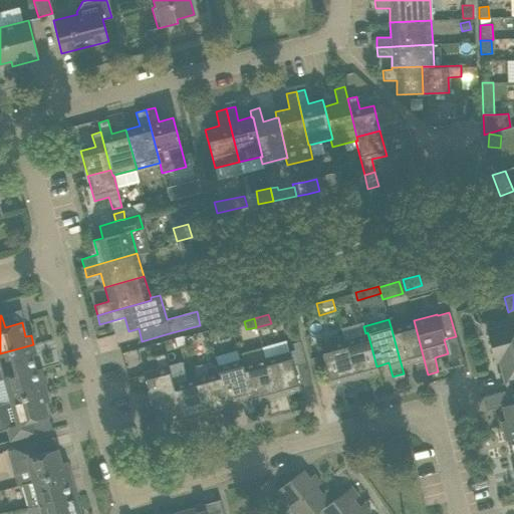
[(414,320),(391,326),(402,366),(414,363),(418,376),(428,374),(414,320)]
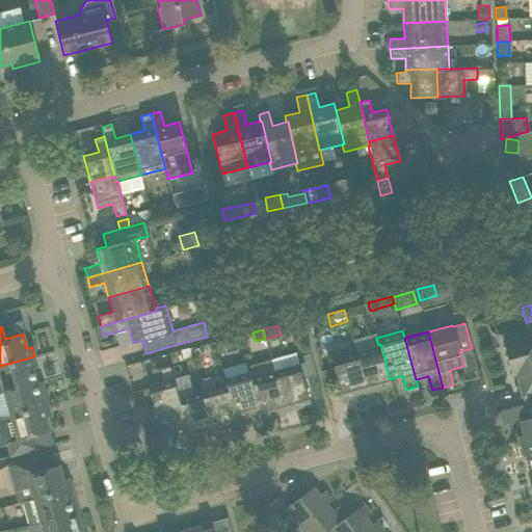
[(516,379),(523,399),(531,396),(531,334),(503,342),(511,376),(519,374),(520,378),(516,379)]
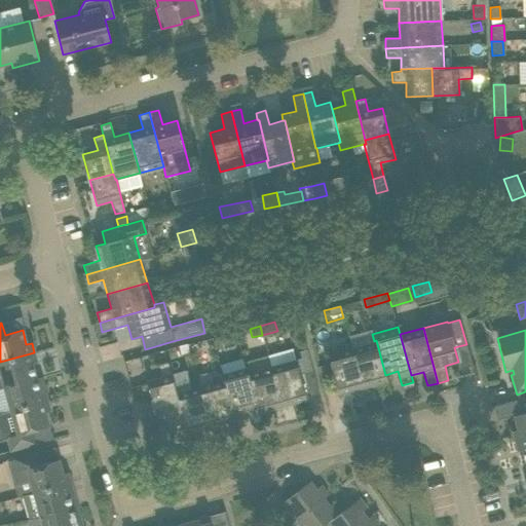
[(212,338),(215,350),(232,345),(229,333),(212,338)]
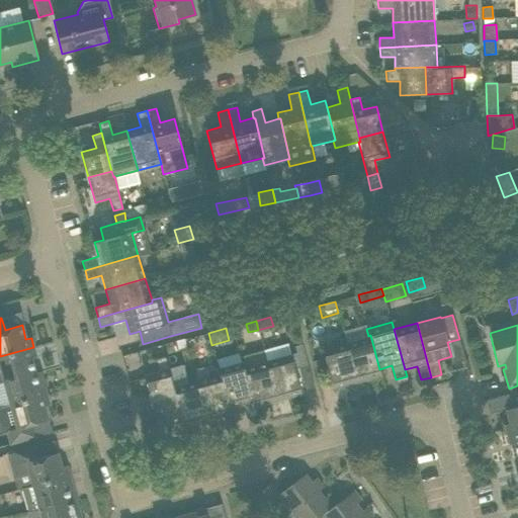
[(370,335),(368,336),(346,342),(361,397),(371,394),(367,378),(381,375),(379,369),(370,335)]
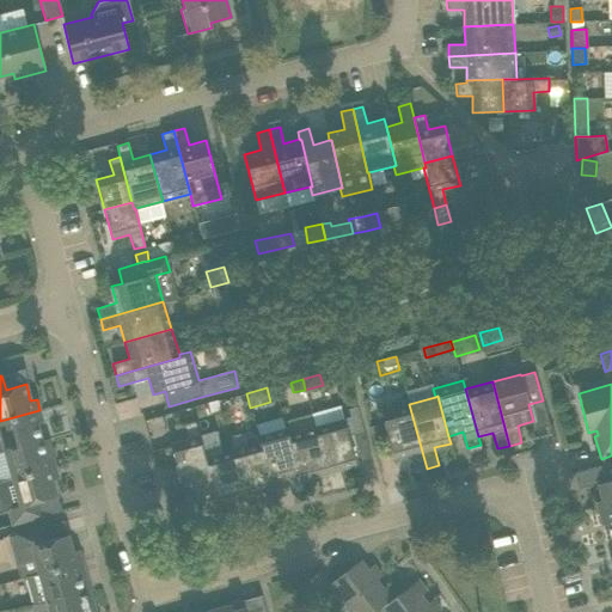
[(427,469),(409,404),(380,412),(393,459),(410,454),(415,472),(427,469)]
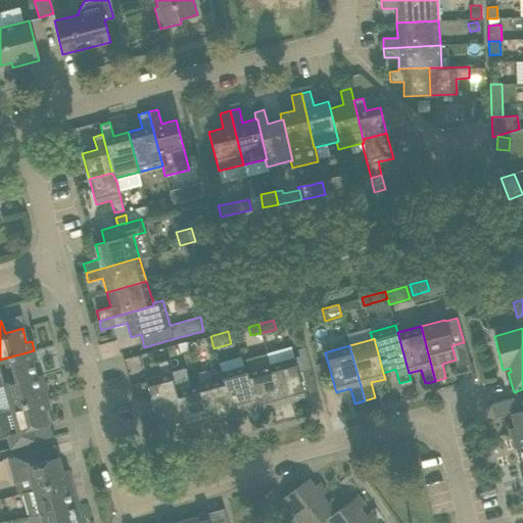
[(0,385),(2,385),(36,376),(32,363),(37,361),(34,350),(0,360),(0,385)]
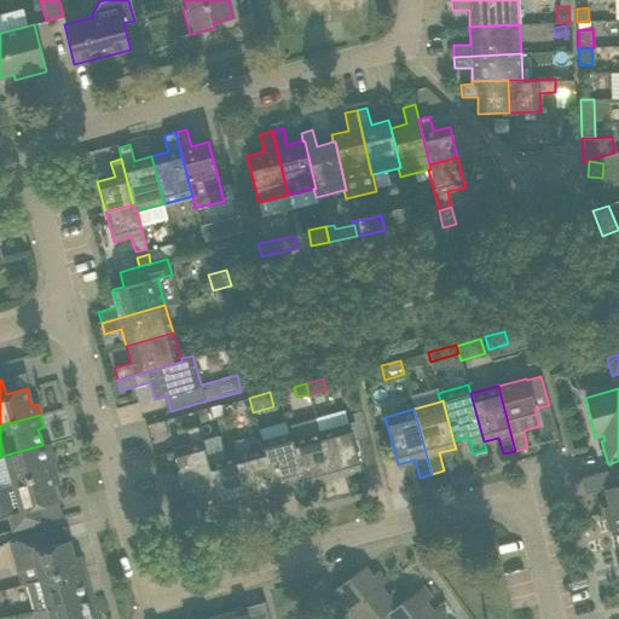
[(347,423),(319,431),(336,496),(350,492),(345,475),(360,470),(347,423)]
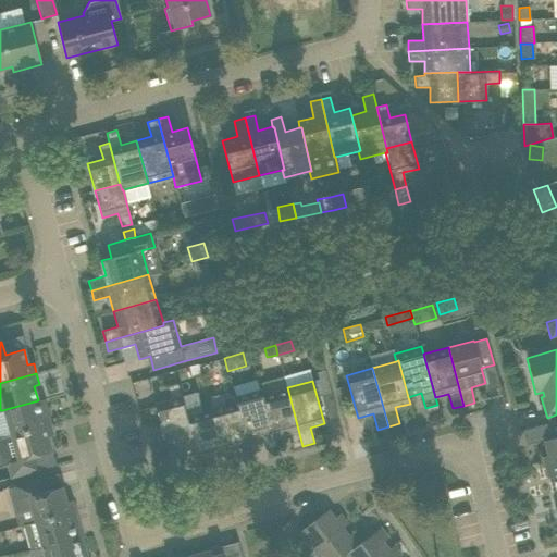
[(156,405),(162,432),(189,424),(187,416),(177,384),(168,386),(171,400),(156,405)]
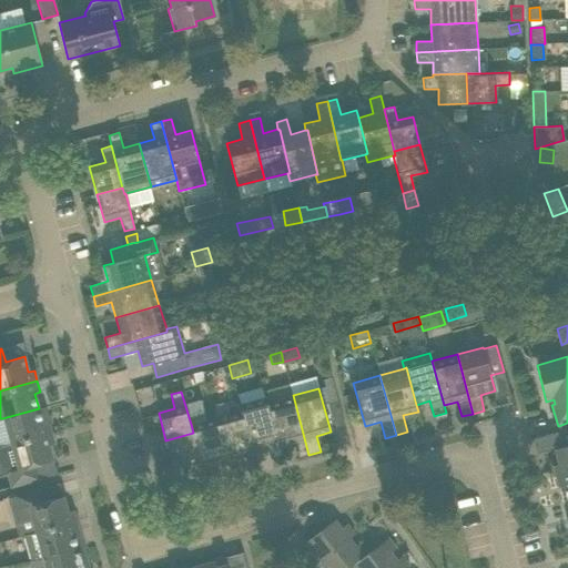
[(293,395),(267,403),(280,447),(293,443),(297,458),(308,455),(293,395)]
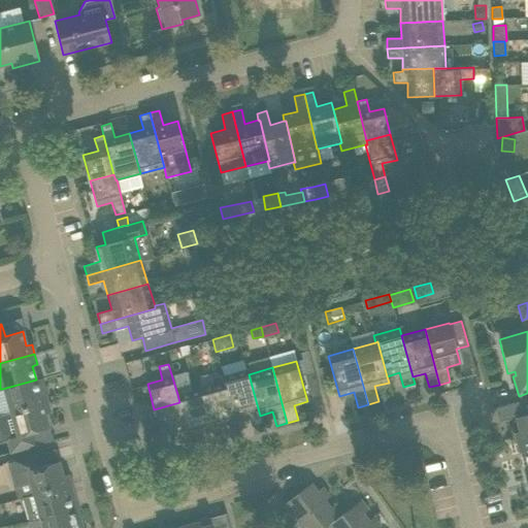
[(221,375),(223,381),(225,381),(234,416),(248,413),(251,426),(262,424),(260,416),(249,374),(246,368),(221,375)]
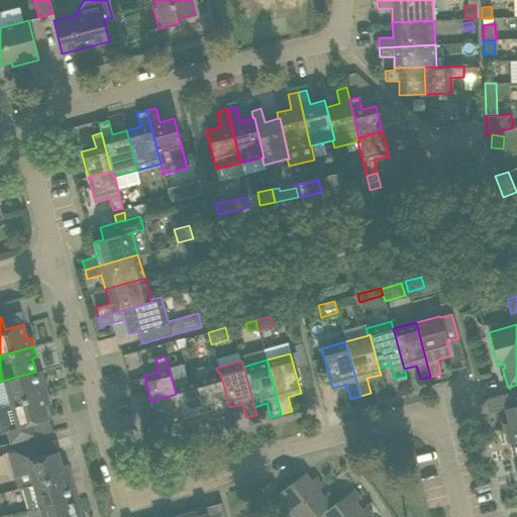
[(46,395),(40,371),(35,372),(2,381),(8,404),(8,405),(46,395)]
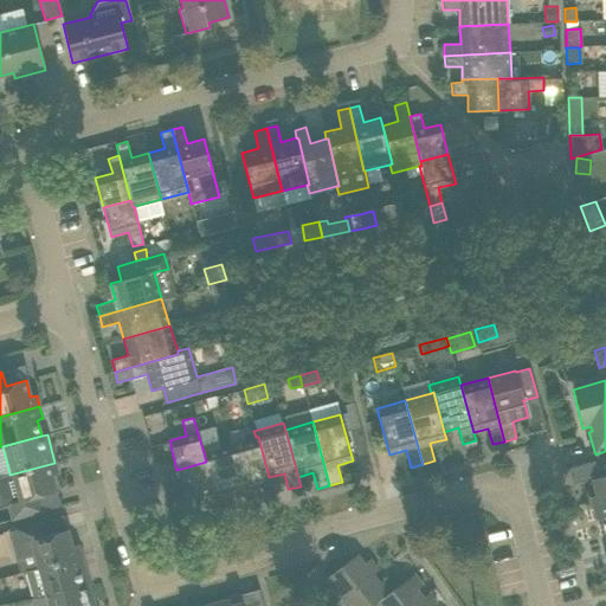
[(256,437),(230,445),(247,508),(259,504),(255,489),(271,483),(269,477),(258,437),(256,437)]
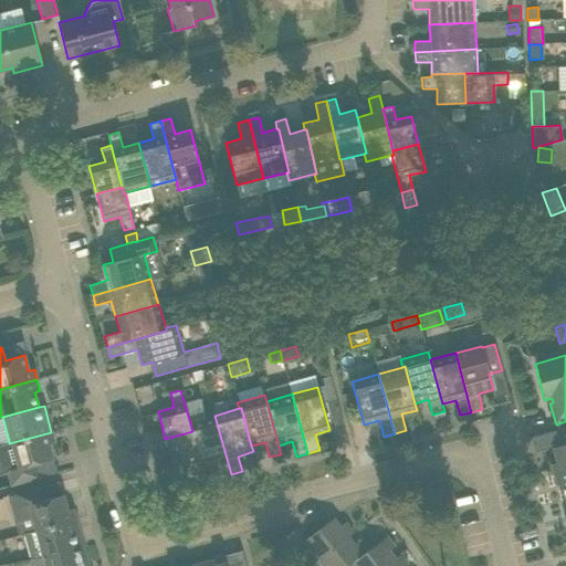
[(192,431),(202,467),(216,463),(220,478),(231,474),(215,416),(190,422),(192,431)]
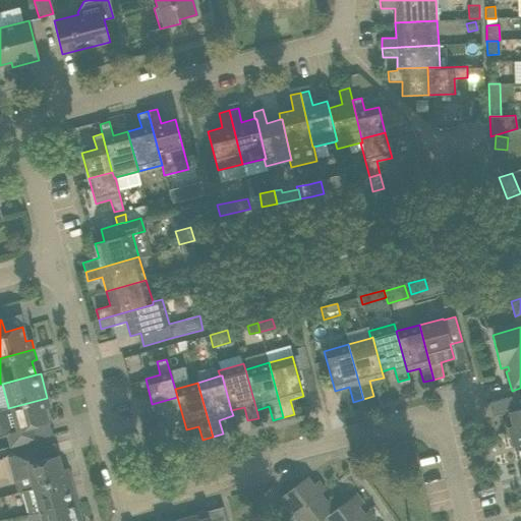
[(507,427),(510,437),(520,433),(520,395),(513,397),(516,409),(509,411),(512,425),(507,427)]
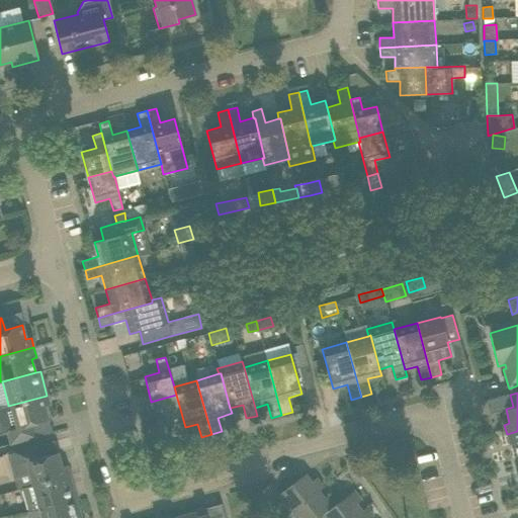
[(186,432),(185,427),(176,395),(151,402),(158,427),(173,423),(176,435),(186,432)]
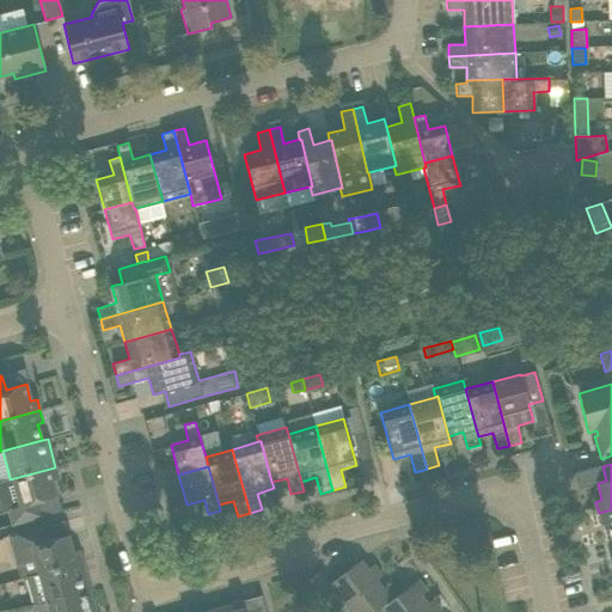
[(37,502),(57,496),(53,481),(59,478),(55,467),(10,479),(10,478),(0,481),(0,495),(5,512),(6,510),(11,525),(41,516),(37,502)]
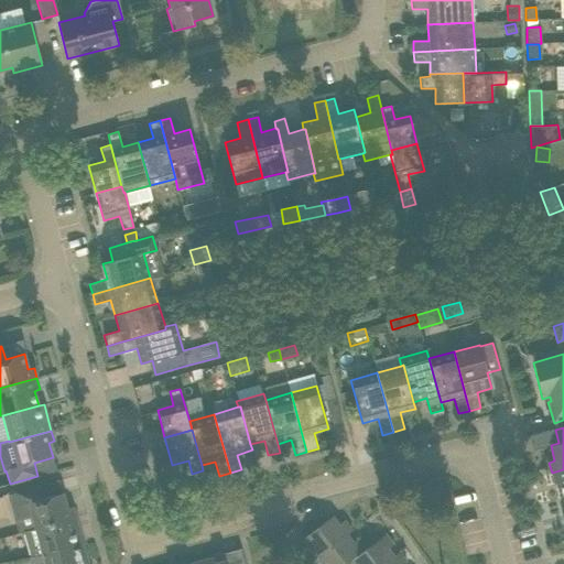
[(280,453),(268,455),(271,465),(283,462),(280,453)]
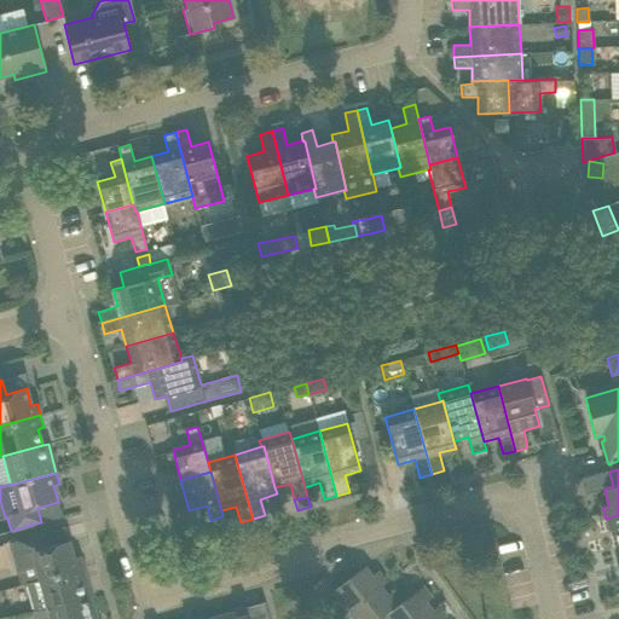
[(614,530),(618,547),(618,545),(618,515),(606,519),(608,531),(614,530)]
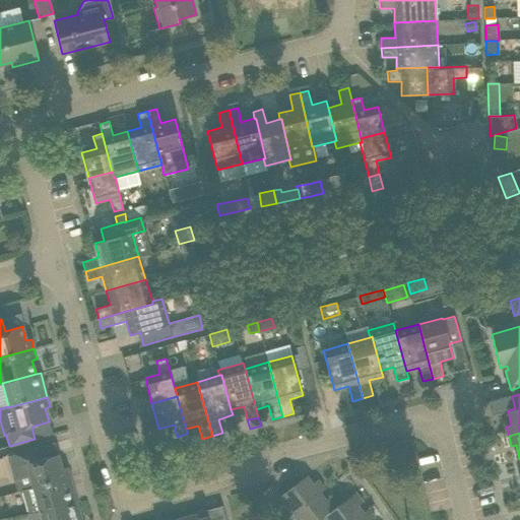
[(62,468),(58,454),(41,459),(38,447),(6,456),(15,492),(21,490),(33,486),(69,476),(67,467),(62,468)]
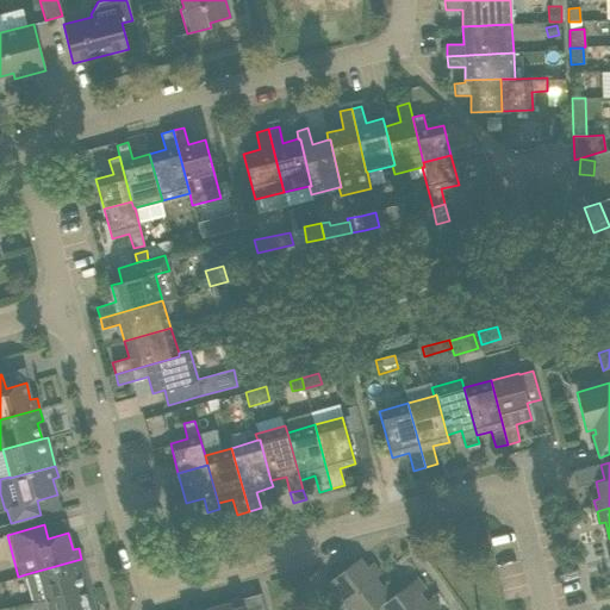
[(343,603),(374,578),(380,574),(372,562),(366,567),(359,558),(328,583),(343,603)]
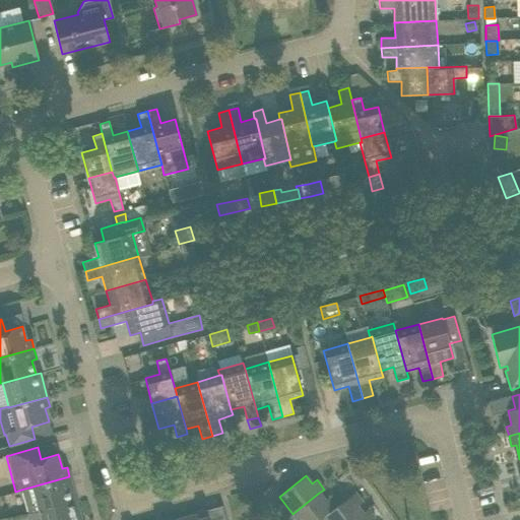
[(76,501),(69,476),(33,486),(21,490),(28,514),(40,511),(71,503),(71,502),(76,501)]
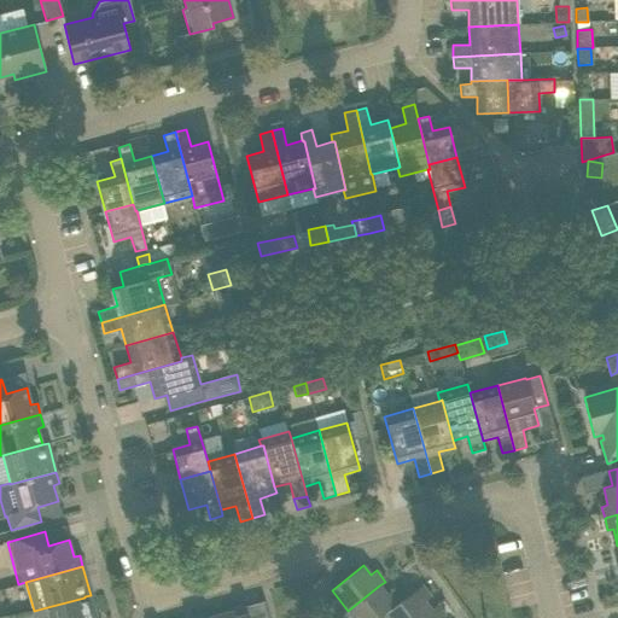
[(353,617),(378,617),(384,614),(401,601),(391,589),(385,594),(379,586),(348,611),(353,617)]
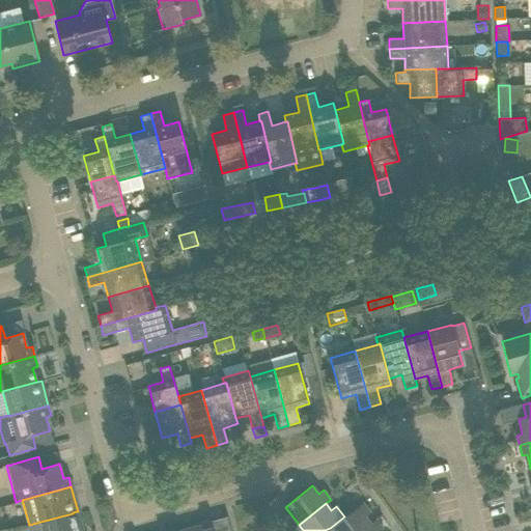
[(330,528),(332,530),(360,530),(370,524),(365,516),(370,512),(362,503),(344,516),(330,528)]
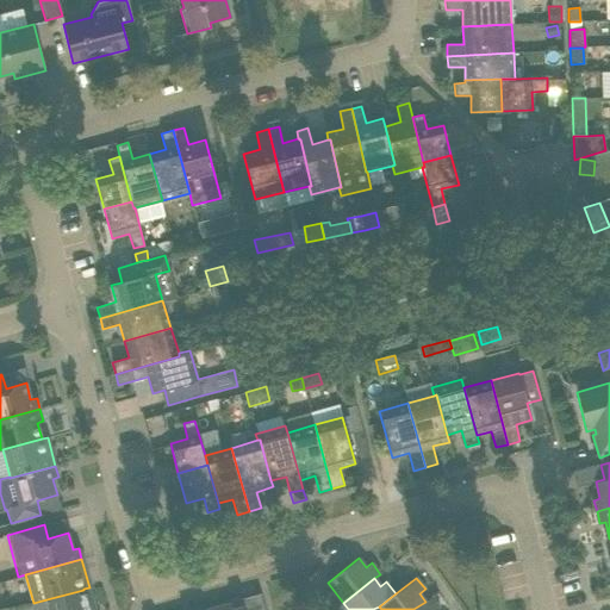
[(33,603),(35,609),(95,609),(89,587),(83,589),(83,590),(47,599),(33,603)]
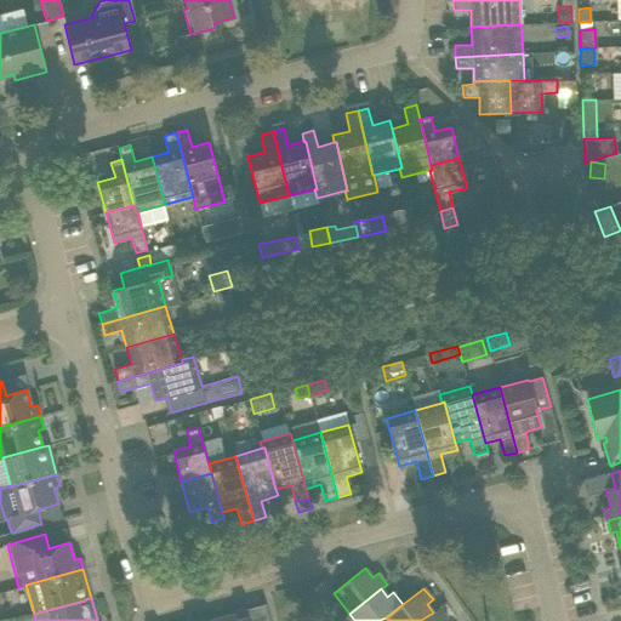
[(235,614),(221,617),(221,620),(269,620),(265,604),(245,610),(244,608),(234,610),(235,614)]
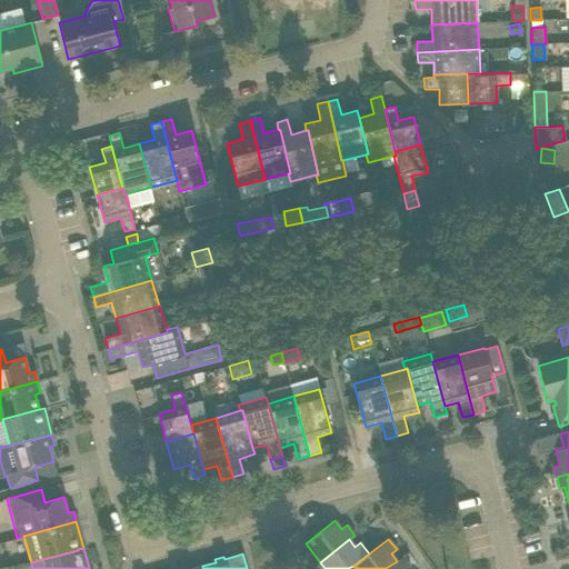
[(386,568),(407,568),(410,567),(402,557),(397,561),(386,568)]
